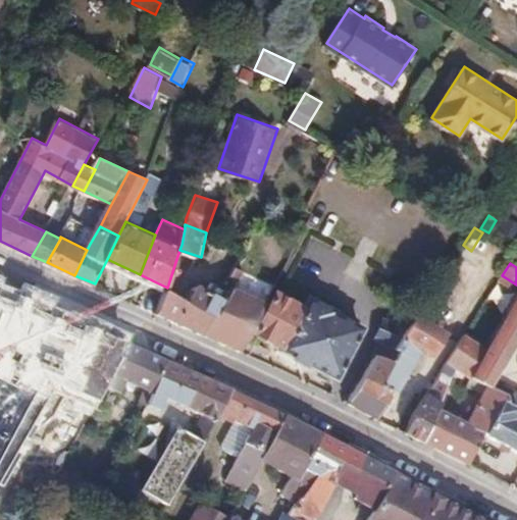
[(218,310),(211,322),(230,331),(225,343),(237,348),(242,350),(275,284),(244,268),(238,277),(235,282),(224,299),(218,310)]
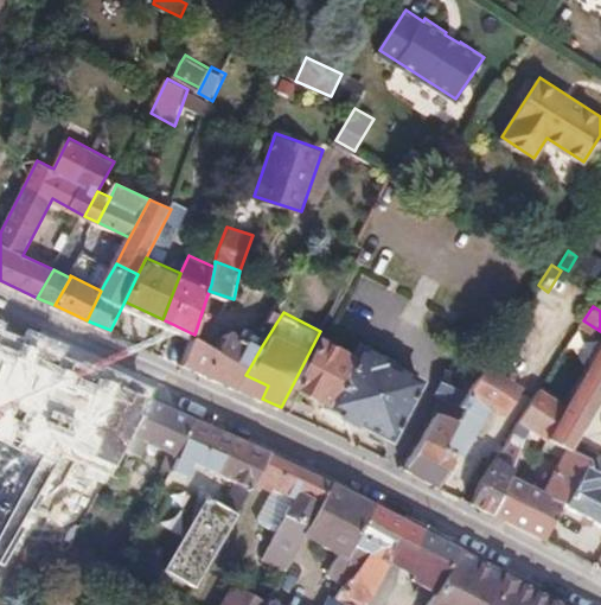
[(498,350),(510,357),(531,325),(519,317),(498,350)]
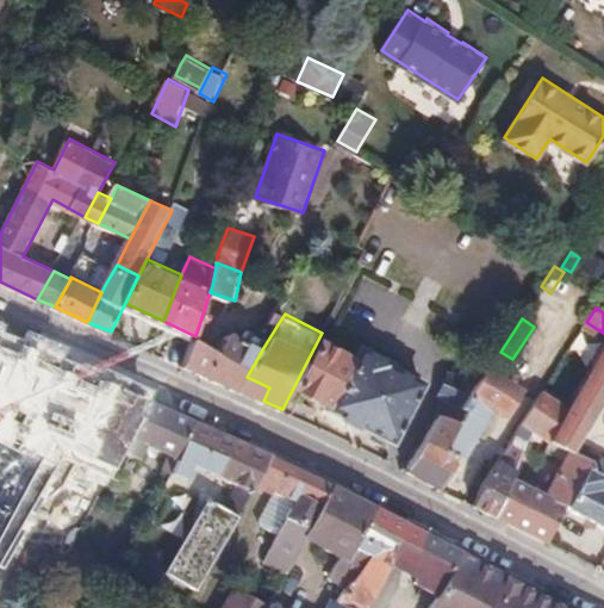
[(278,324),(272,320),(268,327),(274,330),(278,324)]
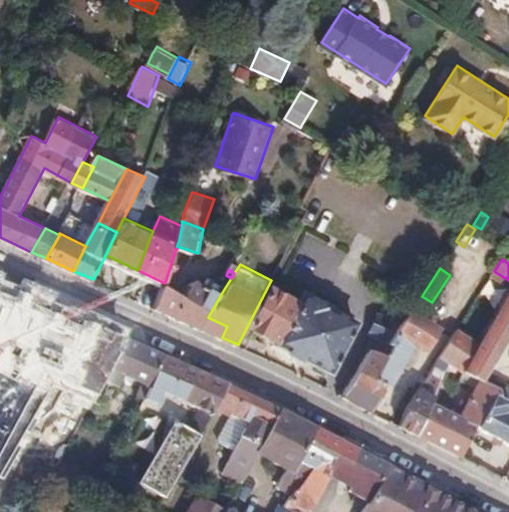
[(157,308),(201,327),(215,305),(221,294),(195,279),(184,296),(164,286),(157,308)]
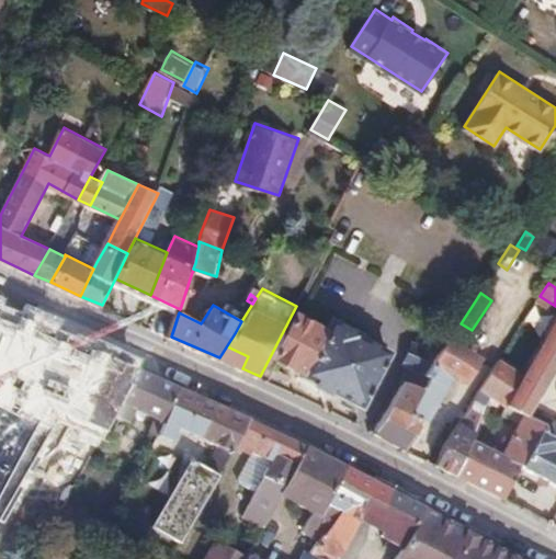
[(0,308),(0,525),(63,425),(102,437),(116,413),(142,369),(0,308)]
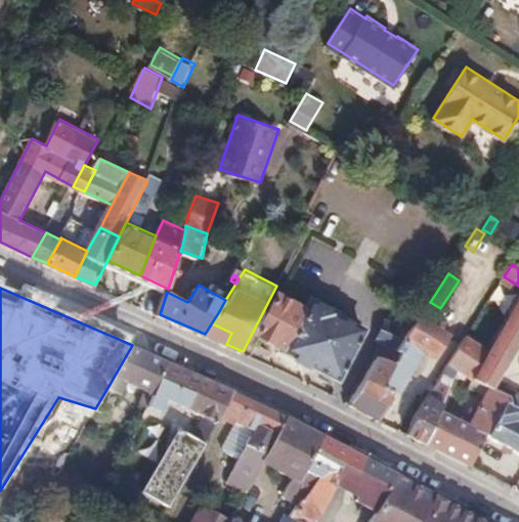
[(287,347),(287,349),(339,376),(362,329),(334,313),(335,311),(312,300),(308,308),(277,293),(258,332),(287,347)]
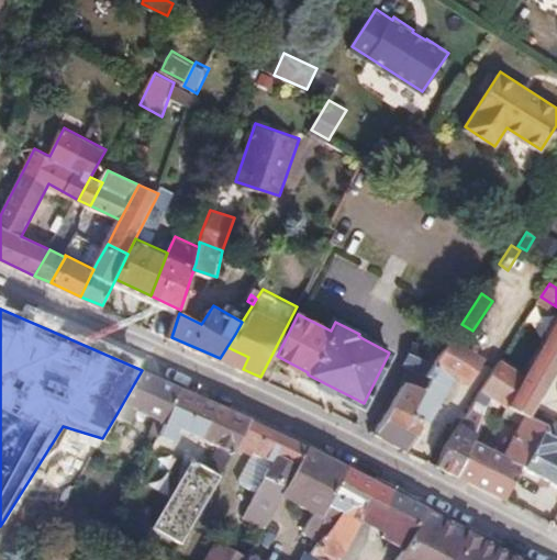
[(556,320),(531,368),(532,368),(527,376),(510,403),(526,413),(547,424),(524,467),(556,483),(556,418),(534,407),(556,367),(556,320)]
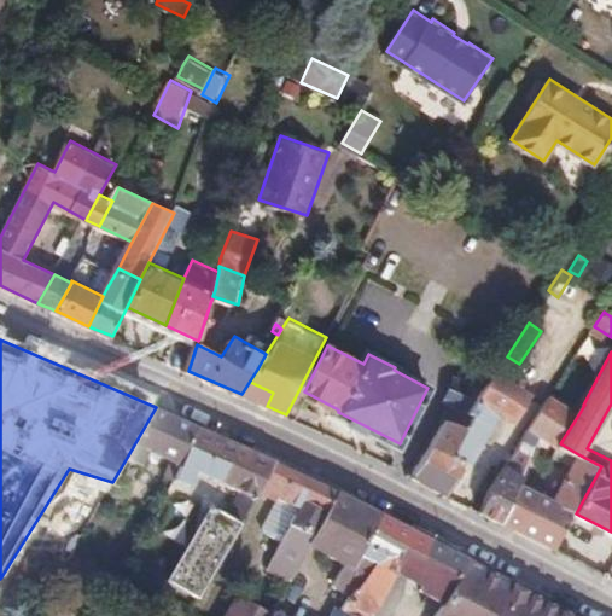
[(467,413),(494,372),(466,364),(459,381),(456,379),(450,397),(453,399),(447,417),(450,418),(466,426),(471,417),(467,413)]
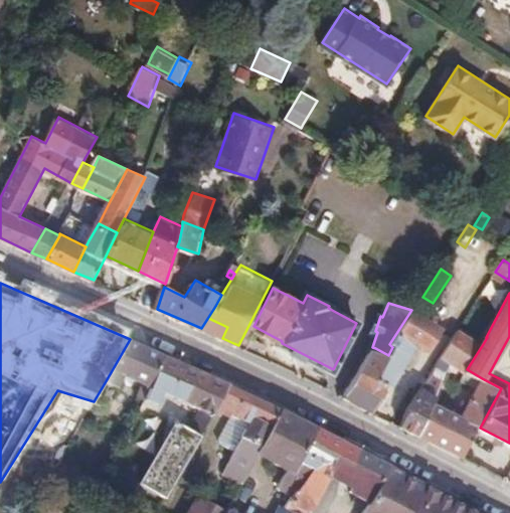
[(441,327),(411,310),(389,344),(392,347),(388,355),(375,348),(345,394),(374,410),(413,342),(428,350),(441,327)]
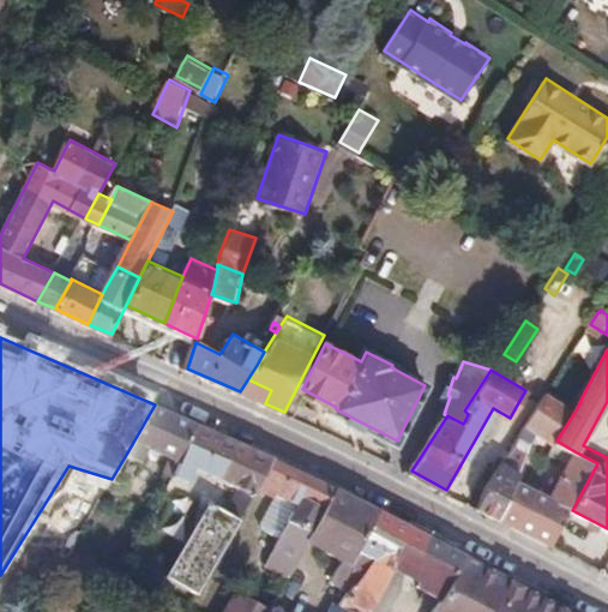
[(248,379),(240,391),(265,403),(271,390),(248,379)]
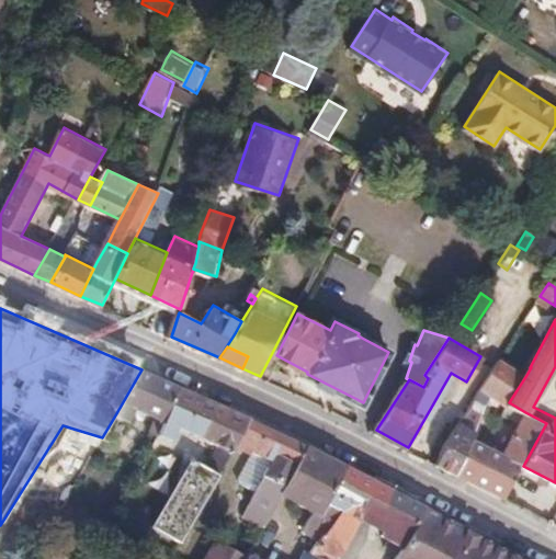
[(526,375),(501,360),(484,387),(496,395),(509,402),(526,375)]
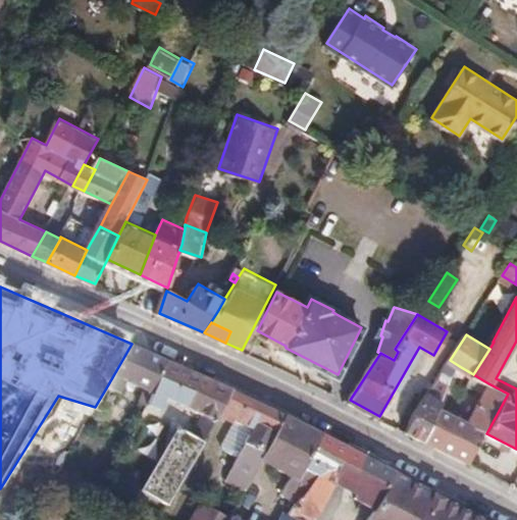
[(132,344),(108,384),(120,391),(128,377),(155,391),(168,360),(132,344)]
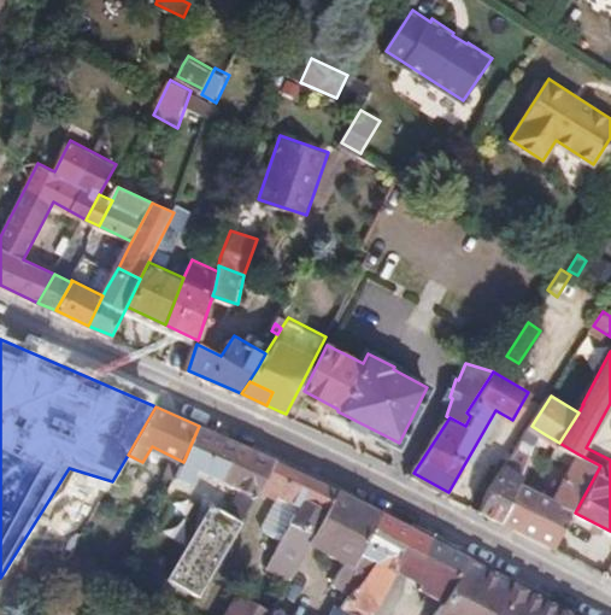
[(183,462),(176,479),(189,485),(198,470),(222,481),(222,479),(256,493),(258,491),(275,460),(199,426),(183,462)]
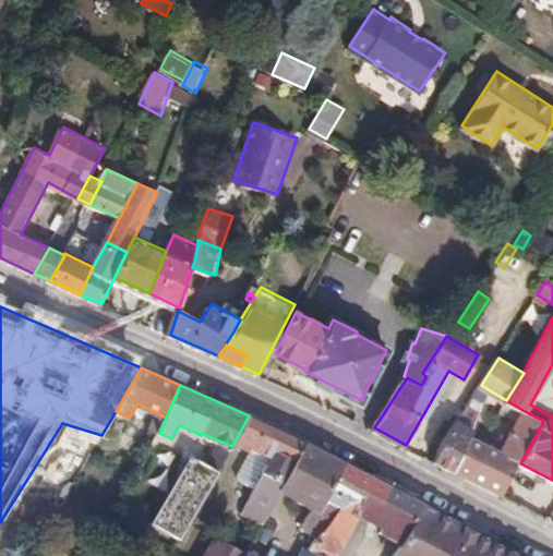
[(503,495),(520,463),(543,421),(523,410),(501,450),(472,436),(455,471),(503,495)]
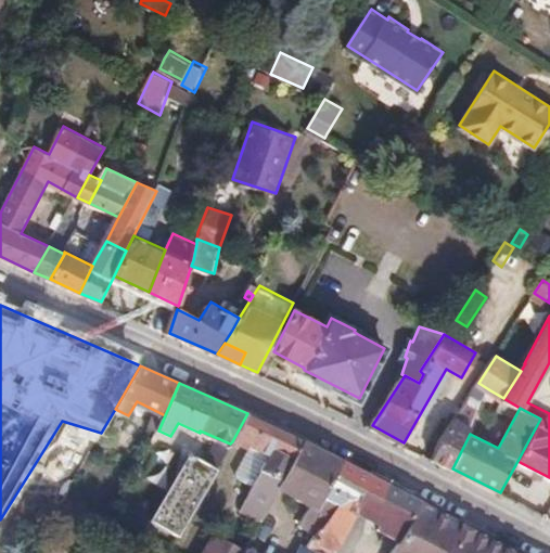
[(247,413),(232,441),(248,450),(251,446),(261,451),(260,452),(270,457),(258,475),(244,506),(261,521),(279,489),(304,440),(247,413)]
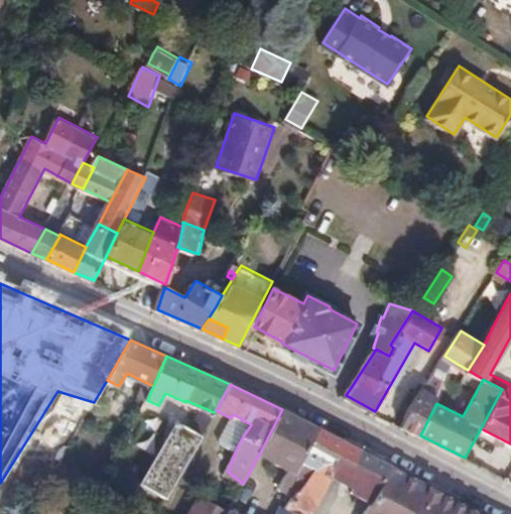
[(424,388),(402,425),(420,435),(436,403),(439,397),(424,388)]
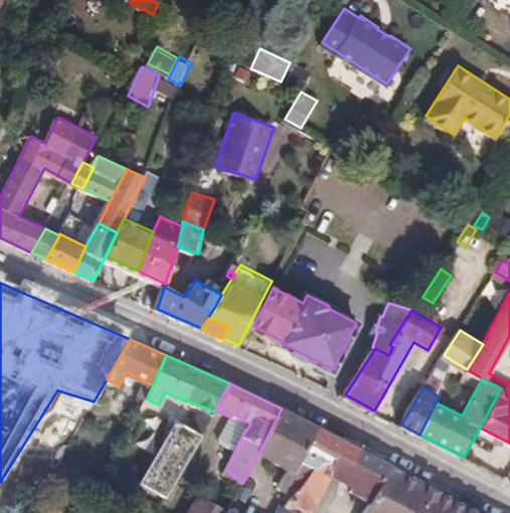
[(292,480),(318,426),(282,408),(259,454),(288,470),(279,488),(285,491),(273,512),(285,512),(288,507),(292,501),(300,485),(292,480)]
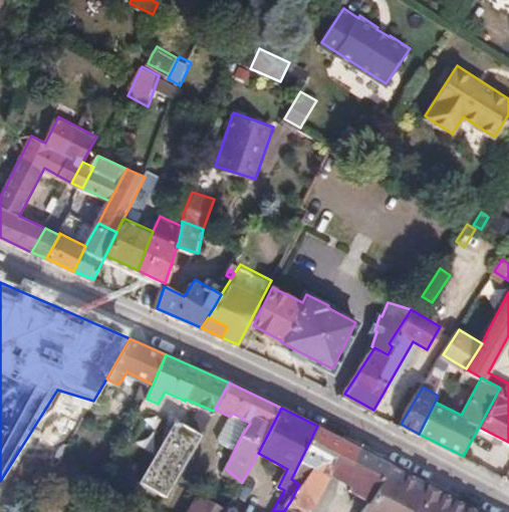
[(141,481),(166,495),(201,433),(177,420),(141,481)]
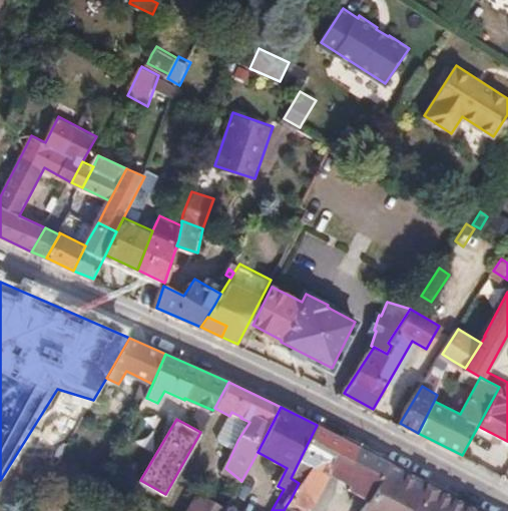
[(369,500),(390,464),(354,445),(334,435),(317,425),(291,478),(299,483),(291,499),(311,510),(334,470),(338,473),(355,483),(352,490),(369,500)]
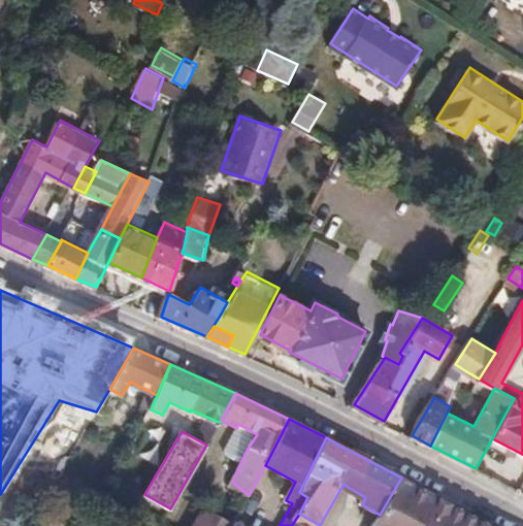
[(64,471),(58,482),(67,486),(72,475),(64,471)]
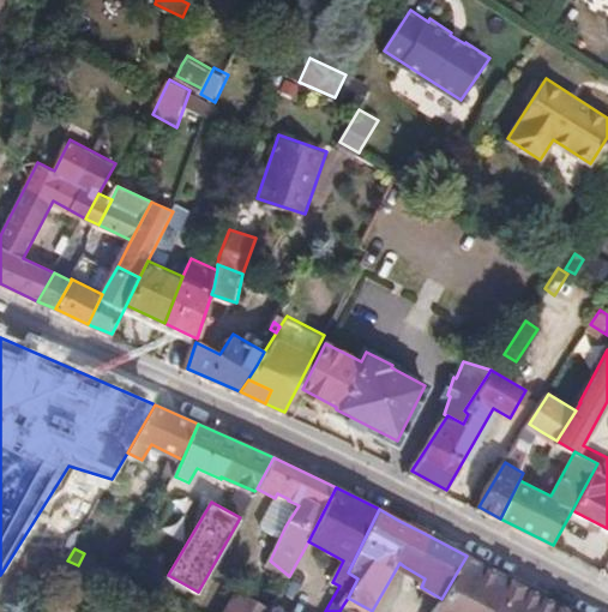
[(441,599),(433,611),(572,611),(467,556),(441,599)]
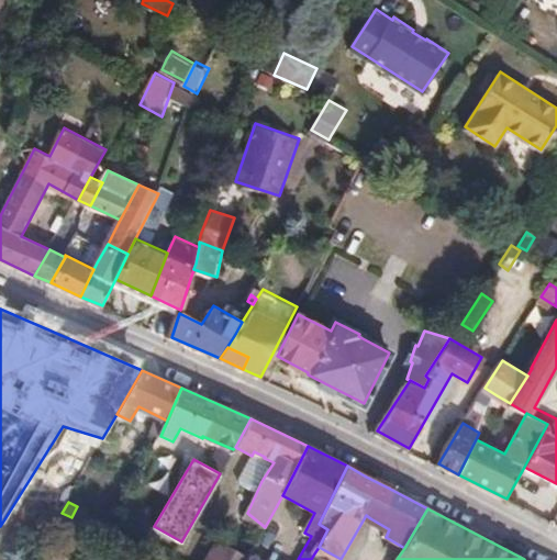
[(71,517),(62,513),(56,523),(82,536),(88,526),(71,517)]
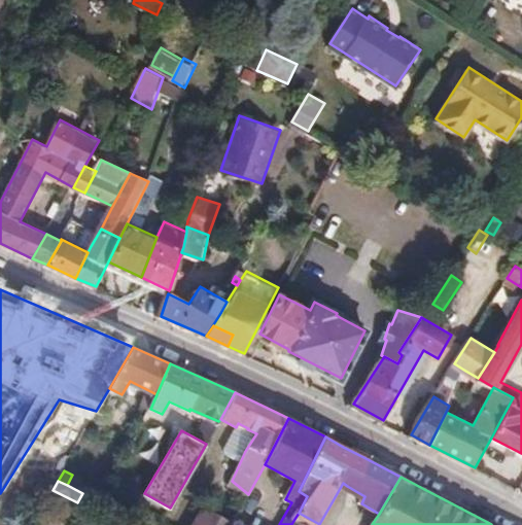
[(167,524),(162,521),(159,524),(232,524),(234,521),(206,506),(194,524),(167,524)]
